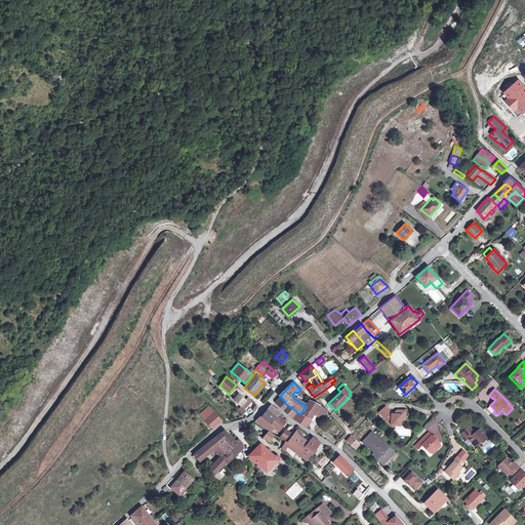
[(245,401),(239,395),(235,400),(241,406),(243,404),(245,401)]
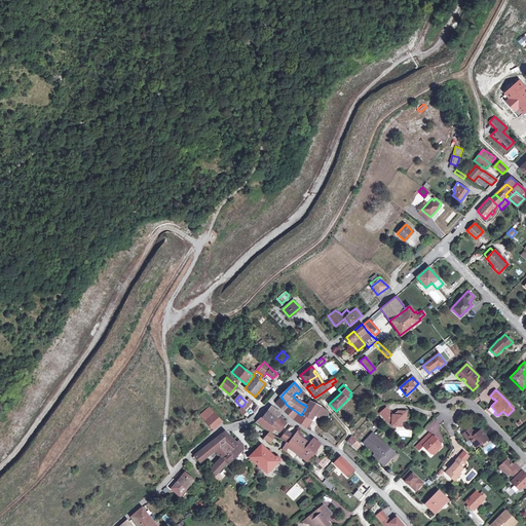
[(284,410),(288,406),(286,404),(284,402),(283,403),(280,402),(282,400),(279,398),(275,402),(275,403),(284,410)]
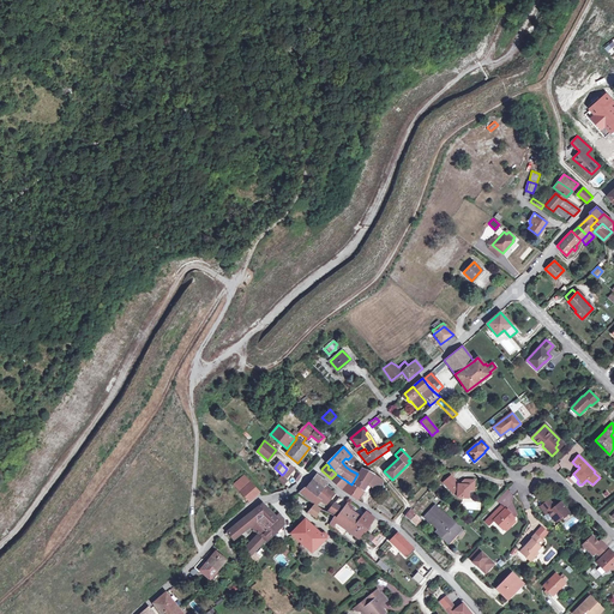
[(290,465),(287,469),(284,473),(282,475),(286,477),(294,469),(290,465)]
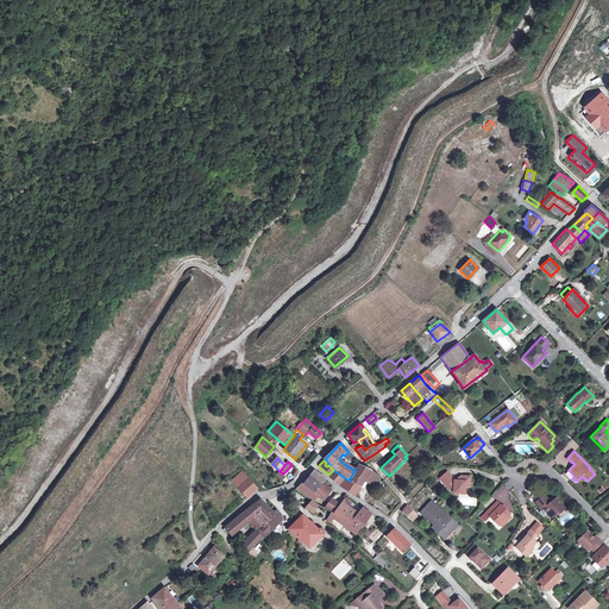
[(359,464),(355,470),(349,481),(345,478),(340,485),(353,495),(359,487),(358,485),(359,483),(358,482),(359,478),(364,481),(365,479),(371,470),(369,469),(359,464)]
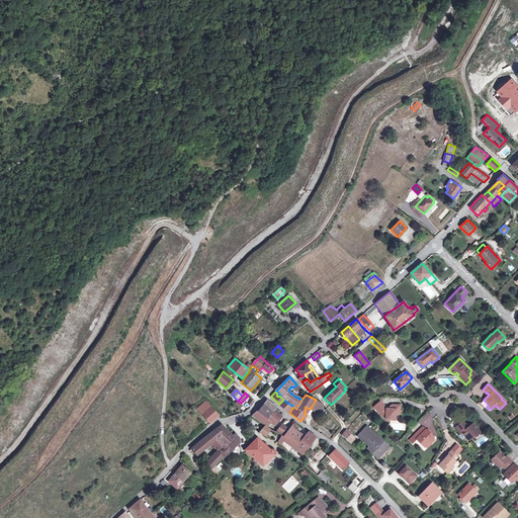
[(267,400),(263,405),(272,412),(274,410),(276,407),(267,400)]
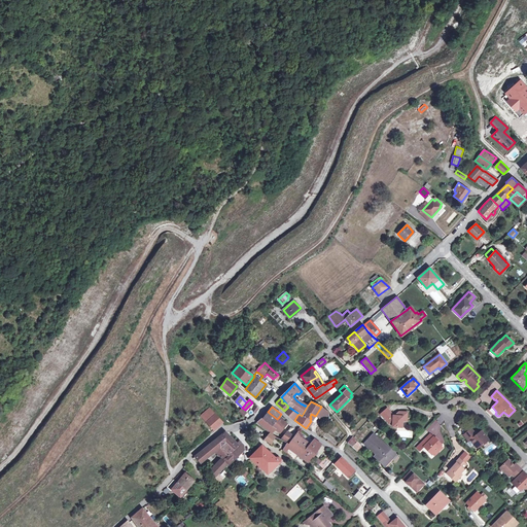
[(288,407),(284,411),(292,419),(297,413),(288,407)]
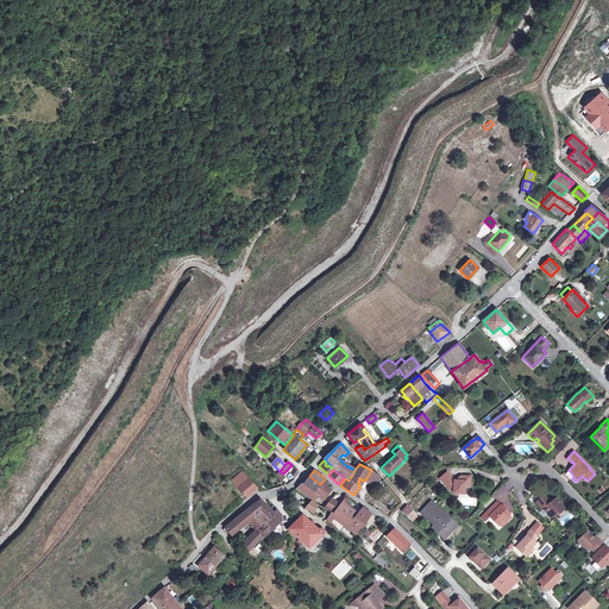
[(378,475),(371,470),(365,479),(374,484),(380,476),(378,475)]
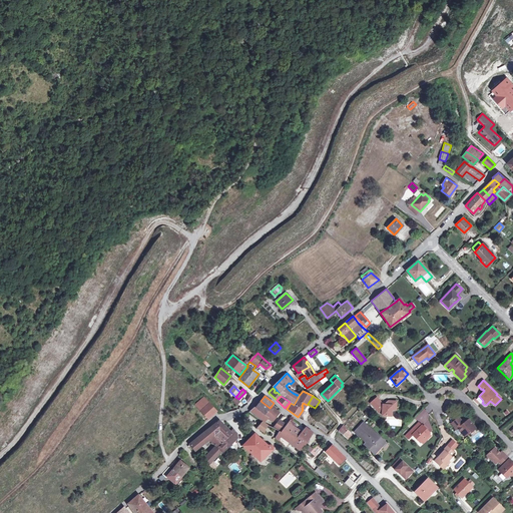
[(200,411),(208,418),(215,411),(208,404),(203,399),(196,405),(201,410),(200,411)]
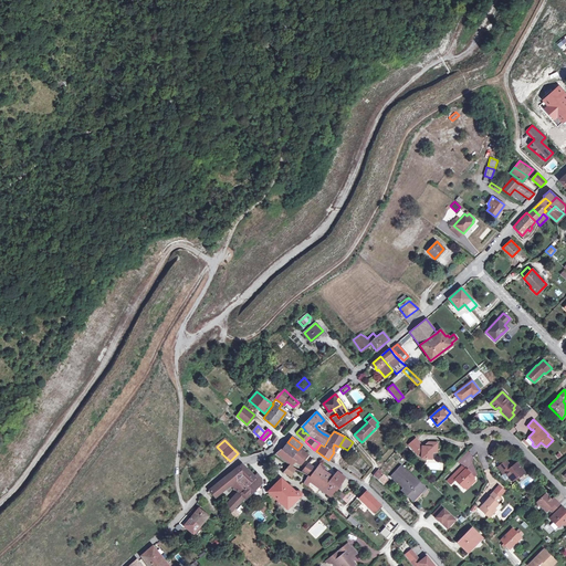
[(430,460),(431,453),(431,449),(437,450),(437,443),(429,442),(422,448),(421,448),(416,440),(409,446),(417,456),(421,456),(420,459),(430,460)]
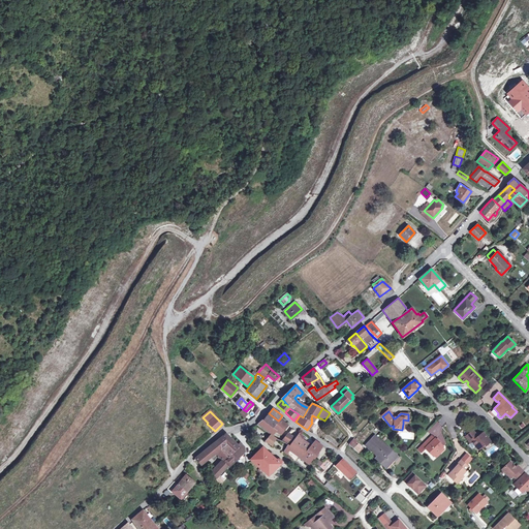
[(271,426),(271,427),(273,428),(277,423),(278,421),(269,413),(263,421),(271,426)]
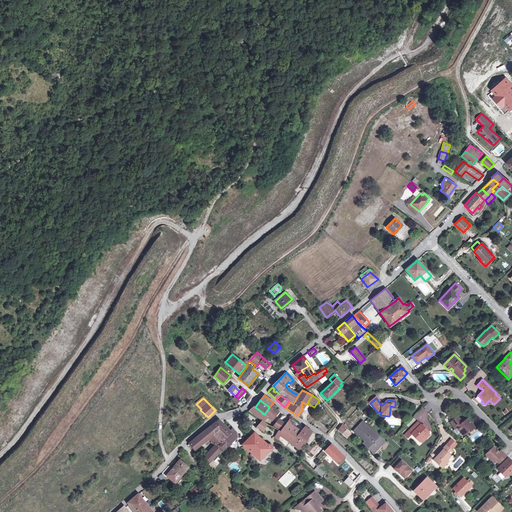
[(269,407),(268,409),(274,415),(278,411),(271,405),(269,407)]
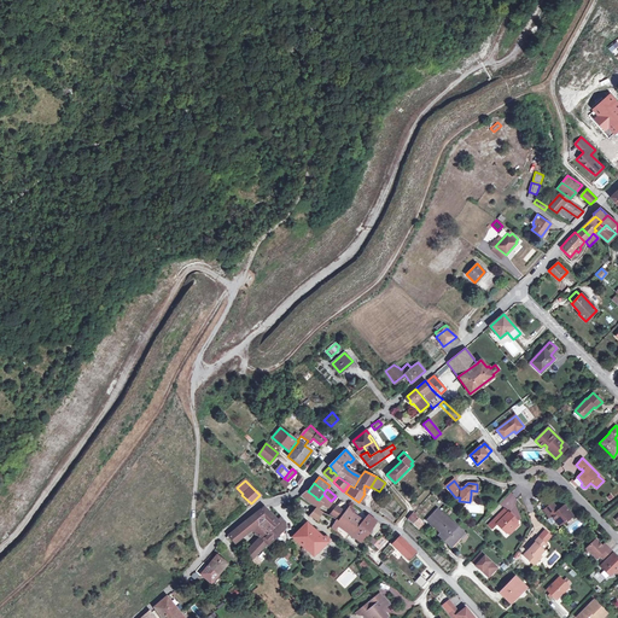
[(302,495),(313,503),(316,499),(316,497),(308,491),(308,490),(302,495)]
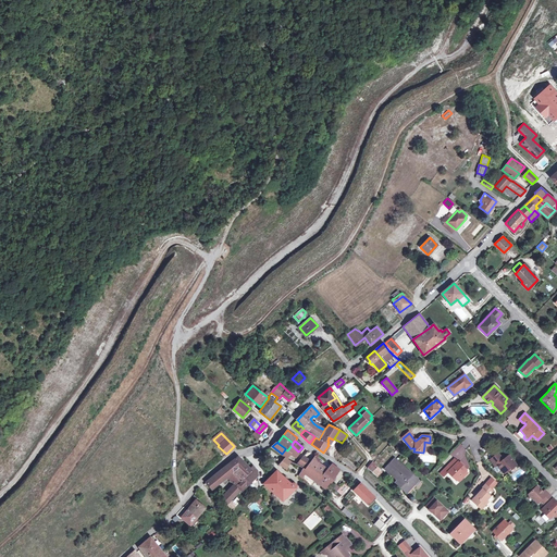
[(287,450),(289,453),(295,457),(298,452),(292,445),(287,450)]
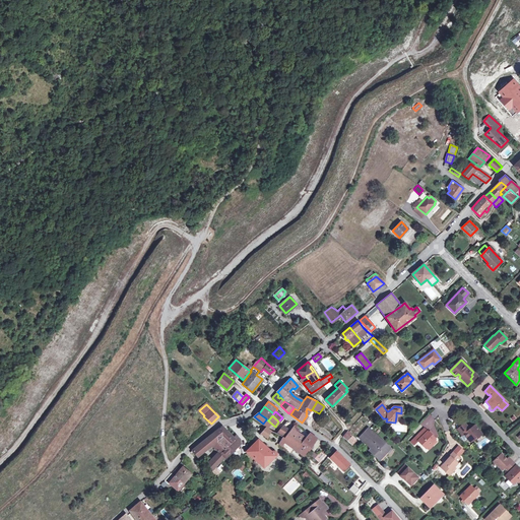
[(464,423),(458,429),(463,435),(462,436),(460,437),(463,440),(464,440),(467,438),(470,442),(474,438),(475,439),(482,434),(474,425),(469,429),(464,423)]
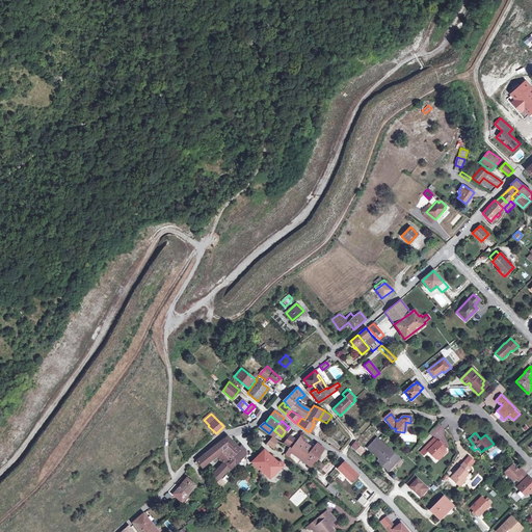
[(219,442),(225,449),(229,447),(236,453),(240,449),(239,447),(233,443),(228,435),(219,442)]
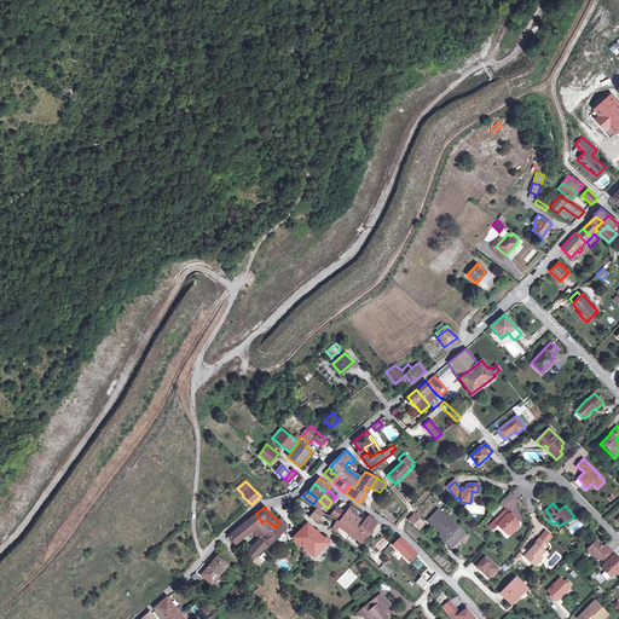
[(346,514),(336,507),(333,512),(330,515),(340,521),(342,518),(346,514)]
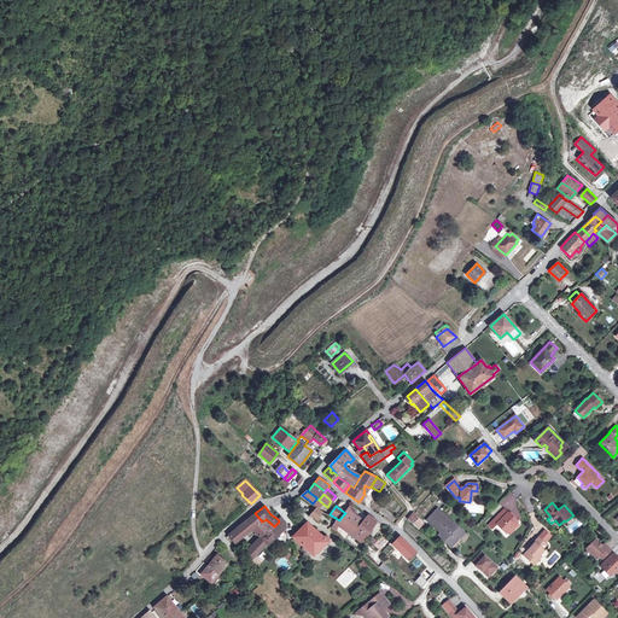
[(310,514),(316,519),(321,512),(316,508),(310,514)]
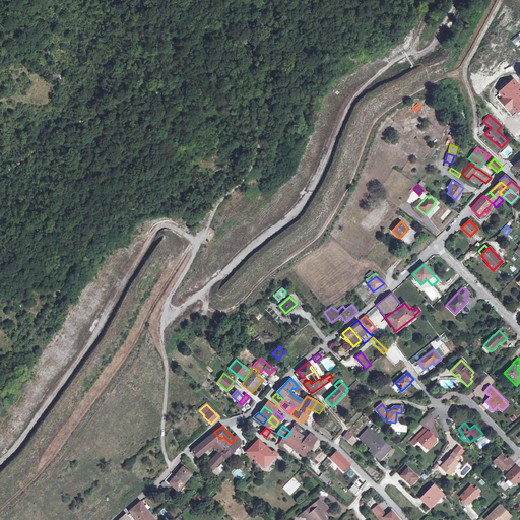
[(381,457),(386,452),(390,448),(368,428),(360,437),(375,451),(381,457)]
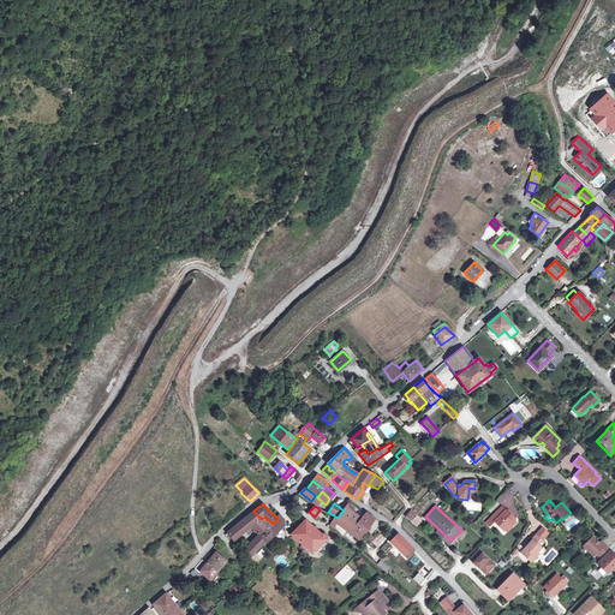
[(340,514),(356,525),(362,518),(346,507),(344,511),(340,514)]
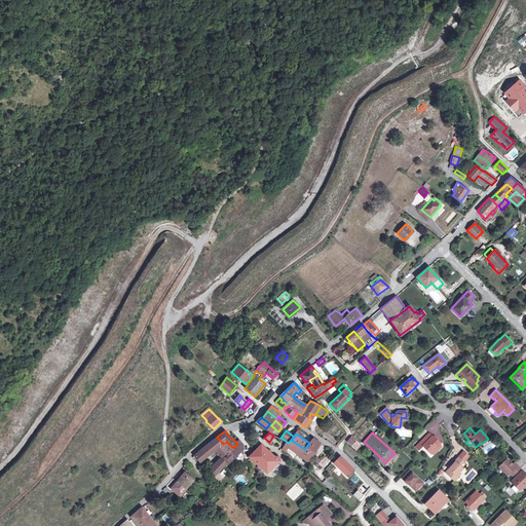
[(429,434),(417,445),(420,447),(423,445),(430,453),(431,452),(440,444),(441,444),(433,436),(431,436),(429,434)]
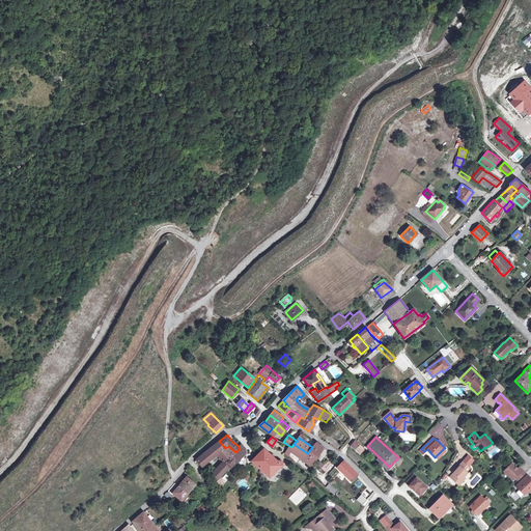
[(350,446),(357,453),(361,448),(357,444),(358,443),(355,440),(350,446)]
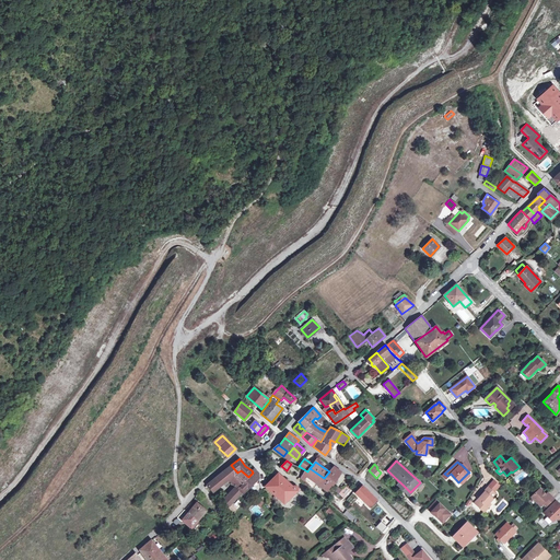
[(231,465),(223,470),(229,478),(228,479),(235,487),(236,488),(242,485),(235,475),(237,473),(231,465)]
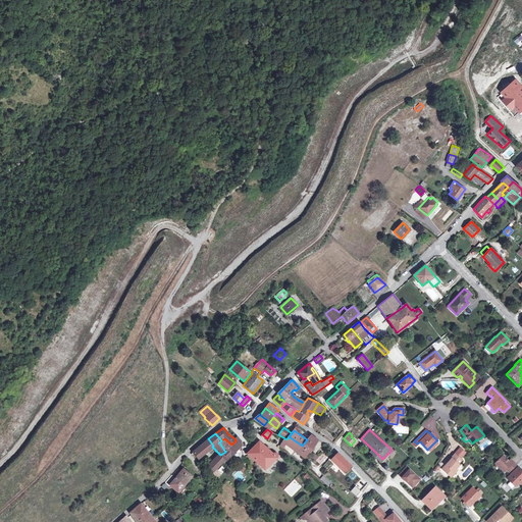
[(307,439),(302,446),(309,451),(317,439),(311,434),(307,439)]
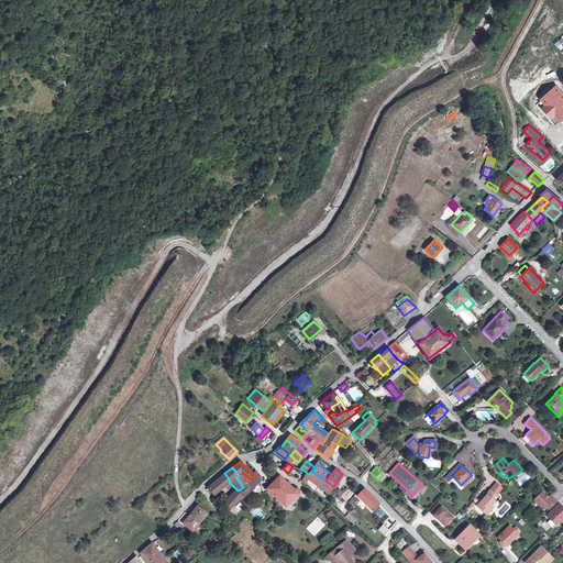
[(256,471),(253,473),(254,475),(250,479),(242,473),(239,475),(236,477),(243,487),(238,490),(243,496),(247,492),(254,486),(254,485),(261,479),(261,475),(256,471)]
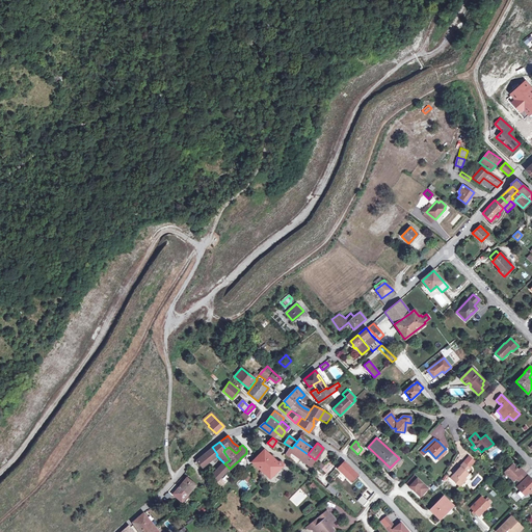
[(289,447),(288,450),(290,452),(310,466),(315,459),(308,454),(294,445),(292,448),(291,448),(289,447)]
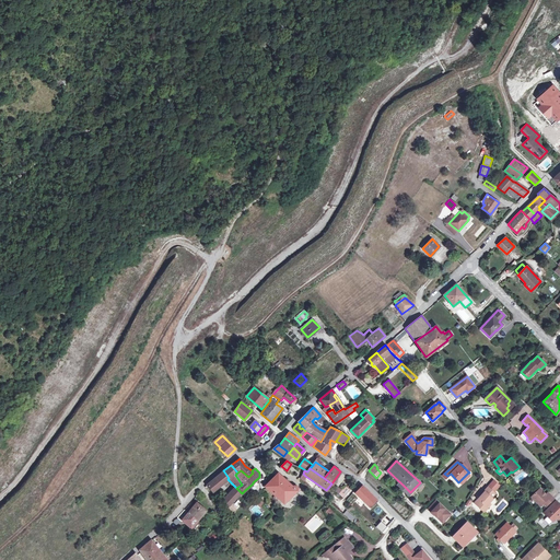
[(518,483),(528,475),(524,469),(514,478),(518,483)]
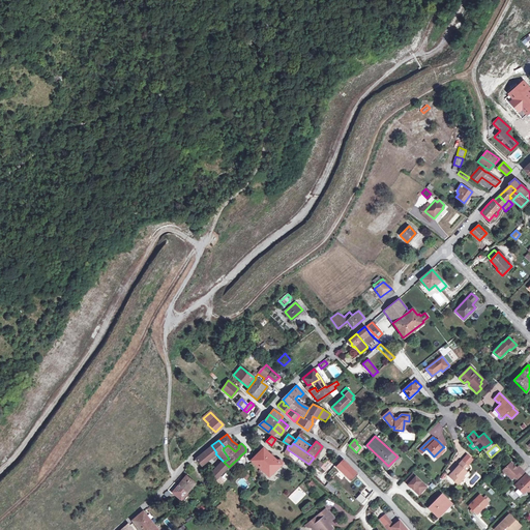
[(205,450),(211,457),(215,453),(216,452),(211,445),(205,450)]
